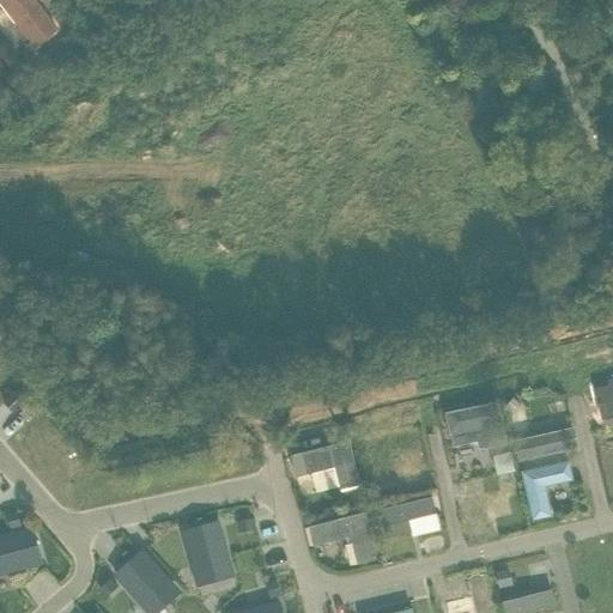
[(0,0),(0,5),(32,48),(56,30),(32,0),(0,0)]
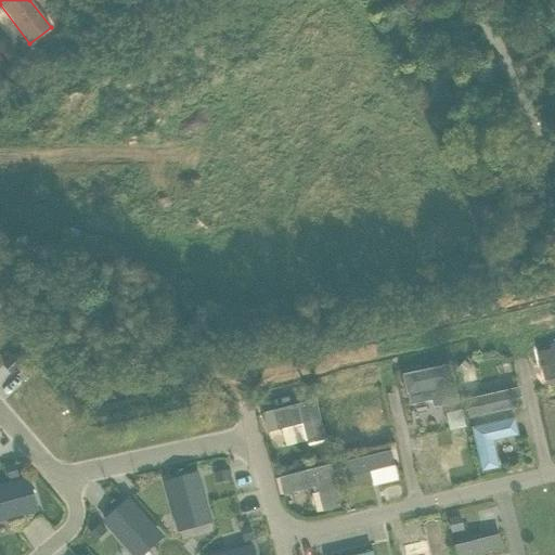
[(7,60),(15,54),(10,44),(1,50),(7,60)]
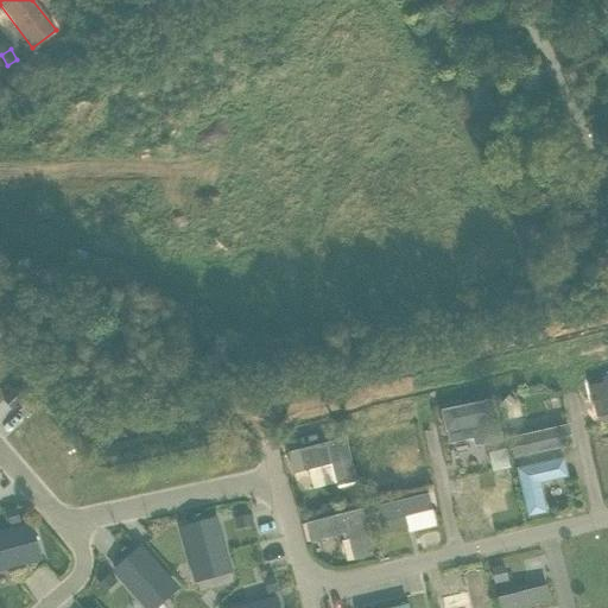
[(599,417),(607,415),(607,380),(593,385),(599,417)]
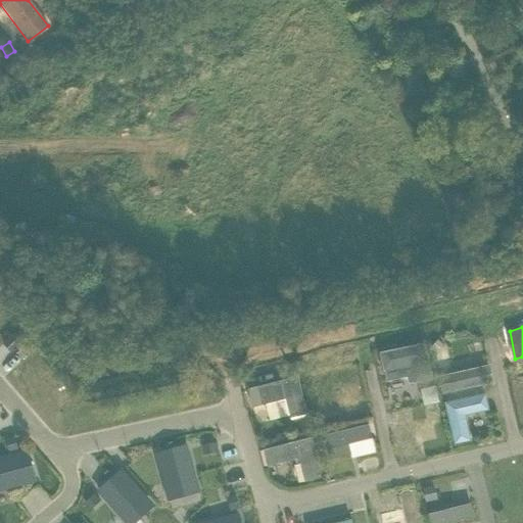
[(436,351),(443,344),(437,339),(431,346),(436,351)]
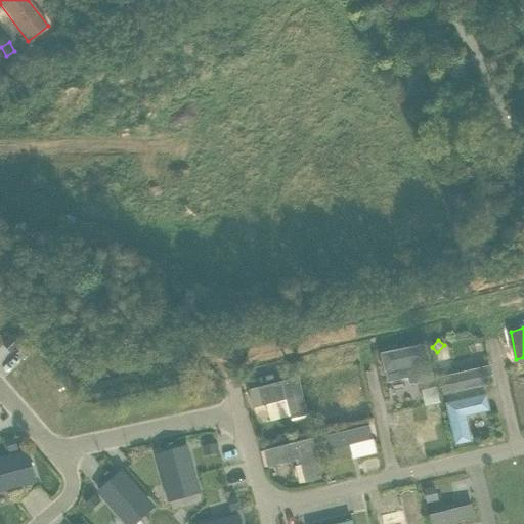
[(410,385),(433,380),(426,343),(382,351),(385,370),(387,370),(389,382),(409,378),(410,385)]
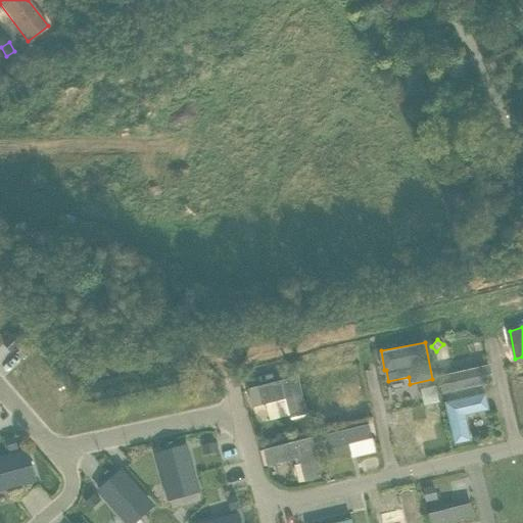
[(443,392),(493,381),(489,364),(439,375),(443,392)]
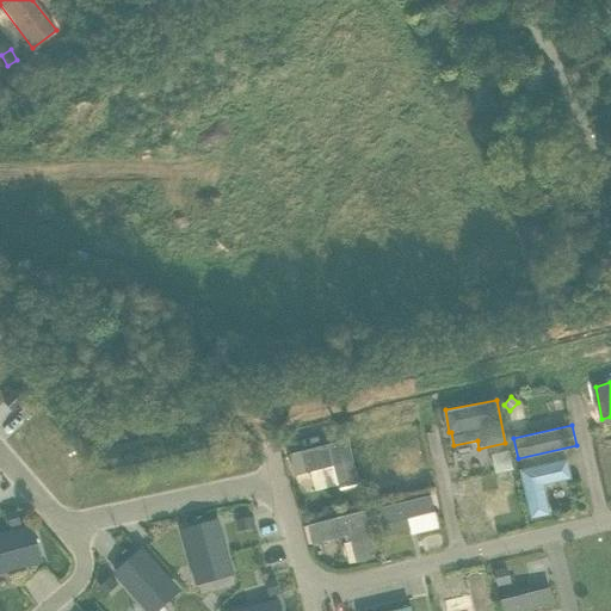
[(291,454),(296,475),(334,466),(340,489),(360,485),(349,439),(291,454)]
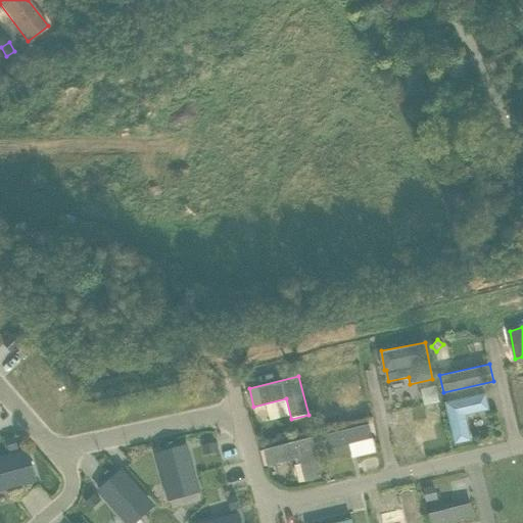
[(423,406),(436,402),(432,382),(418,385),(419,392),(420,392),(423,406)]
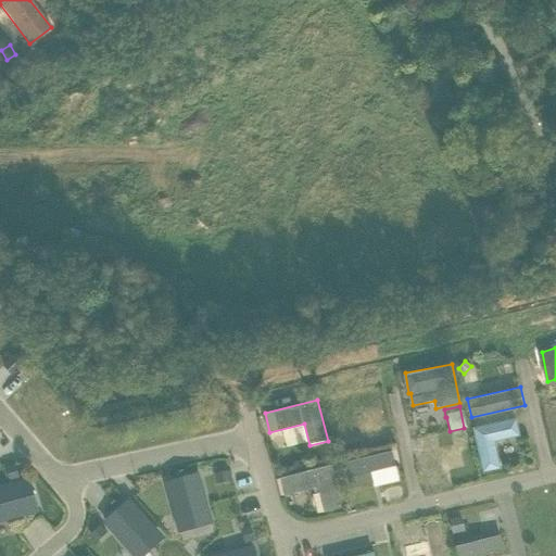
[(555,411),(544,415),(555,456),(555,455),(555,411)]
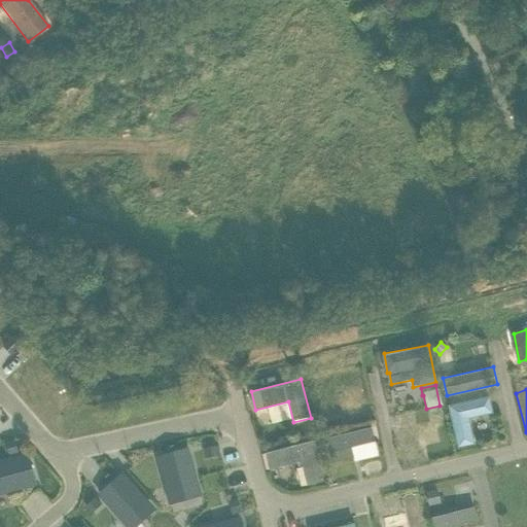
[(469,419),(494,413),(490,395),(449,406),(459,449),(476,445),(469,419)]
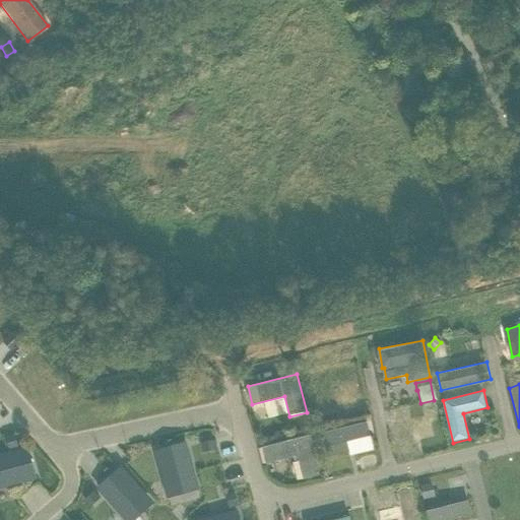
[(397,455),(418,451),(412,417),(391,421),(397,455)]
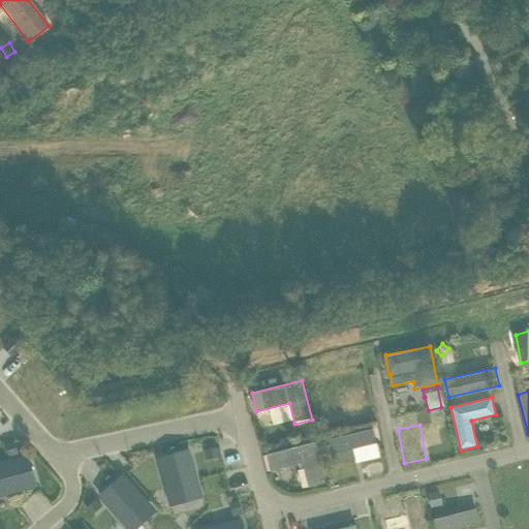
[(376,427),(332,436),(338,467),(383,458),(376,427)]
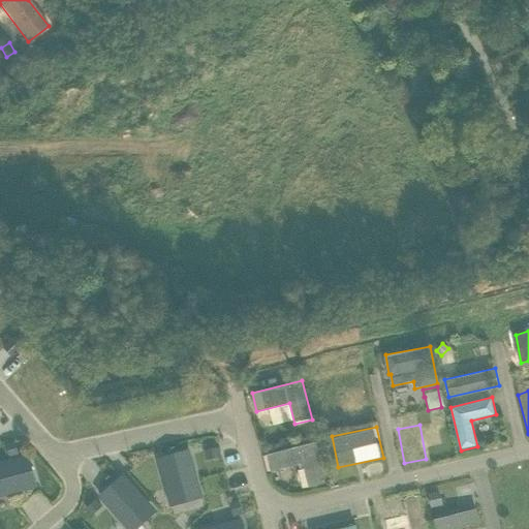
[(16,440),(6,443),(10,457),(19,454),(16,440)]
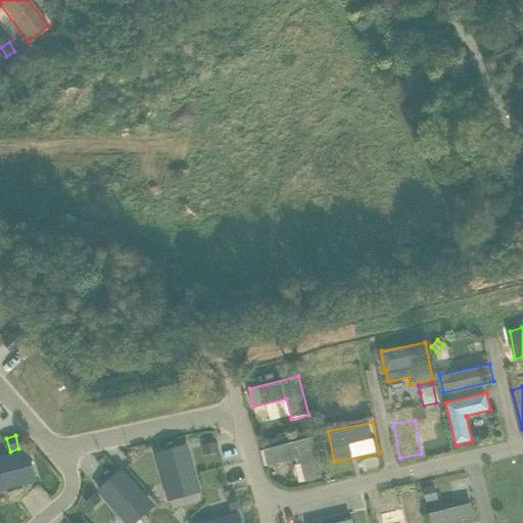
[(305,481),(323,477),(313,437),(265,449),(269,466),(299,458),(305,481)]
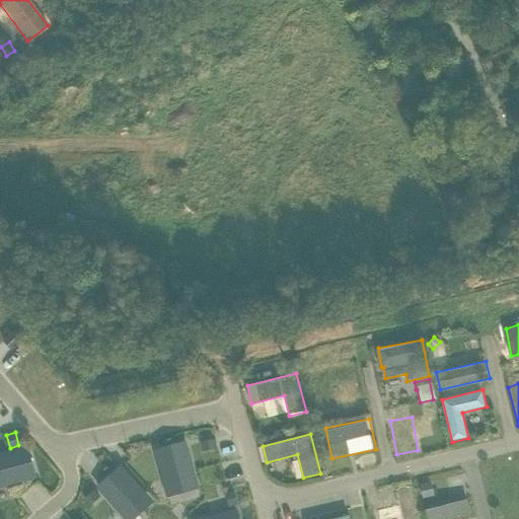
[(198,484),(186,436),(155,444),(167,492),(198,484)]
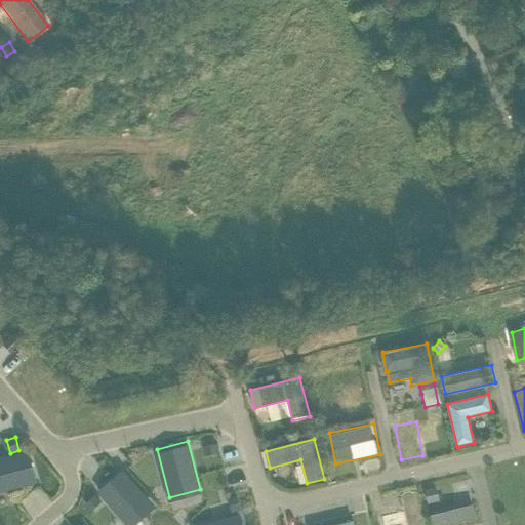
[(0,489),(36,480),(28,450),(0,457),(0,489)]
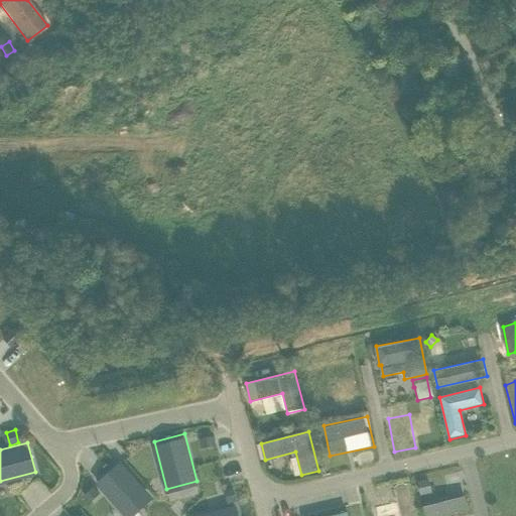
[(151,494),(118,458),(95,479),(128,515),(151,494)]
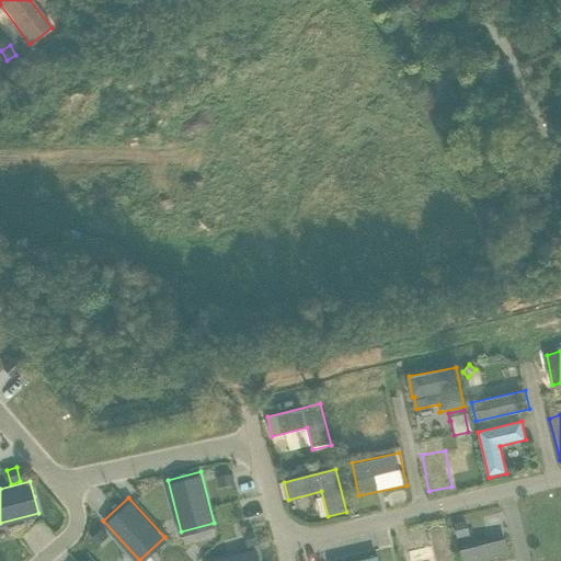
[(462,521),(454,524),(457,538),(466,535),(462,521)]
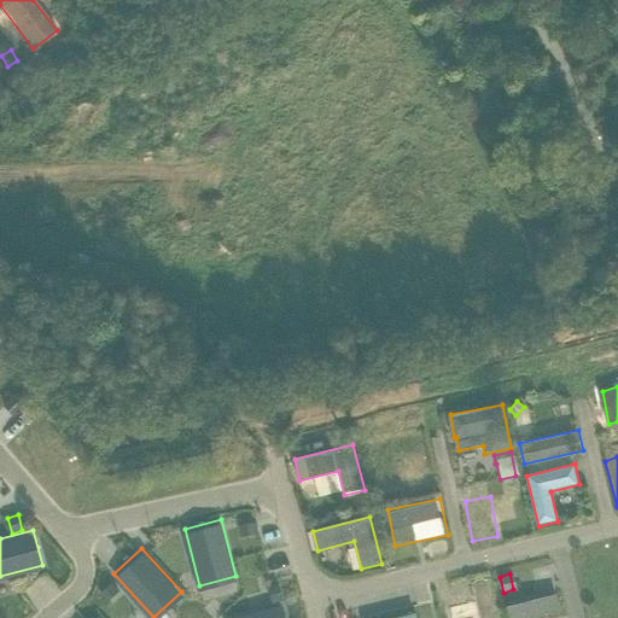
[(227,617),(289,617),(284,600),(227,616),(227,617)]
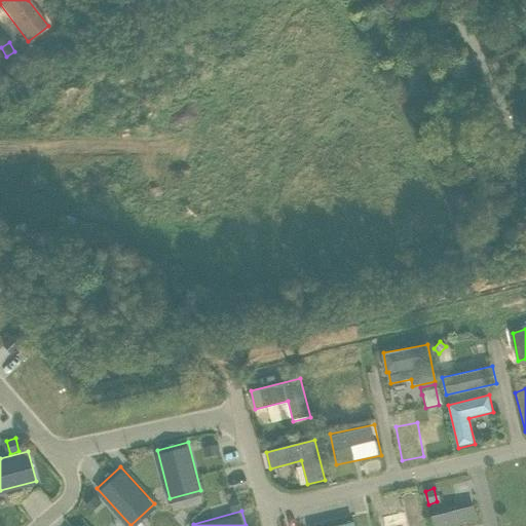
[(326,525),(323,513),(285,522),(285,525),(326,525)]
